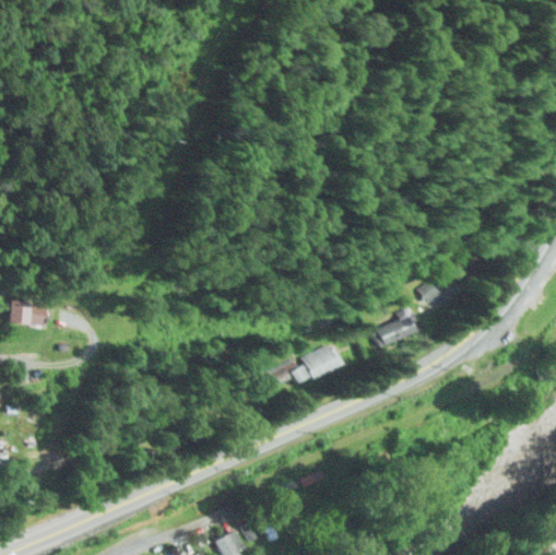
[(446,291),(437,279),(418,291),(427,304),(446,291)]
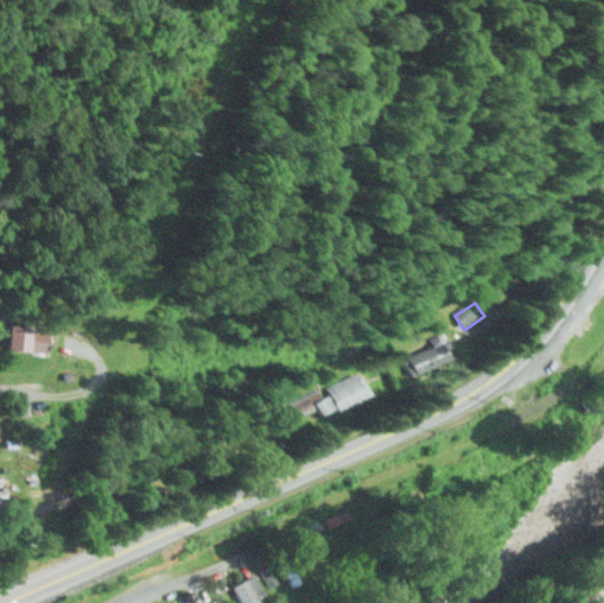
[(50,334),(7,327),(4,350),(45,357),(50,334)]
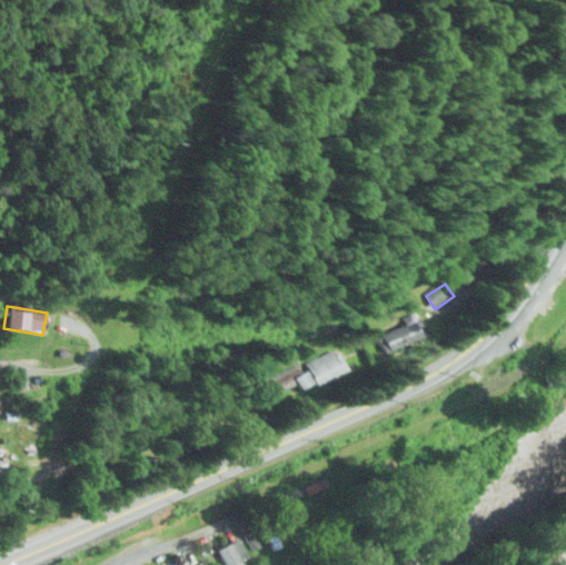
[(405,326),(379,338),(387,355),(427,336),(416,314),(403,320),(405,326)]
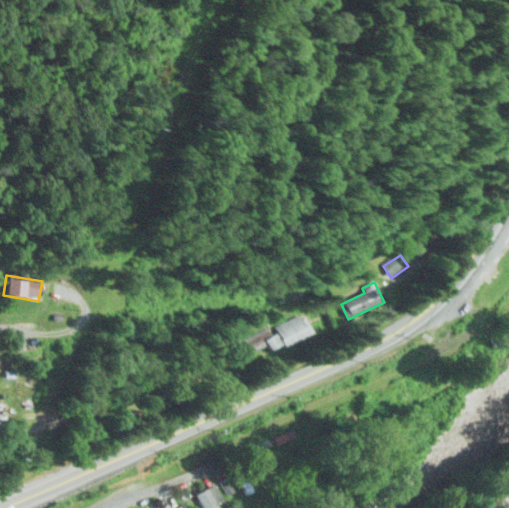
[(274,325),(279,346),(309,340),(304,319),(274,325)]
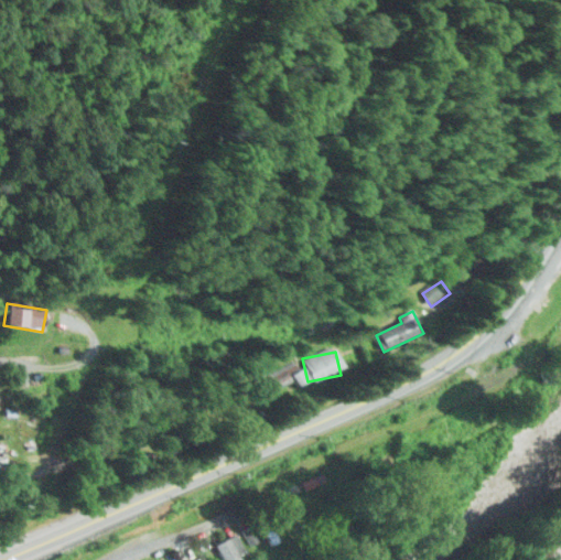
[(241,559),(240,557),(248,552),(238,535),(216,547),(224,559),(241,559)]
